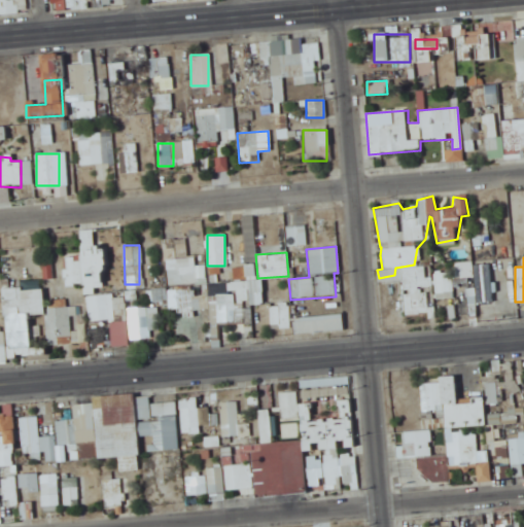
[(71,307),(46,307),(46,339),(71,339),(71,307)]
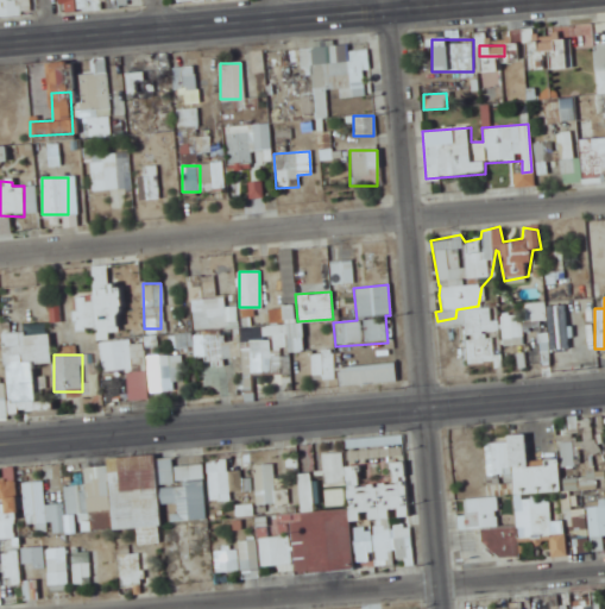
[(150,391),(171,391),(170,356),(149,356),(150,391)]
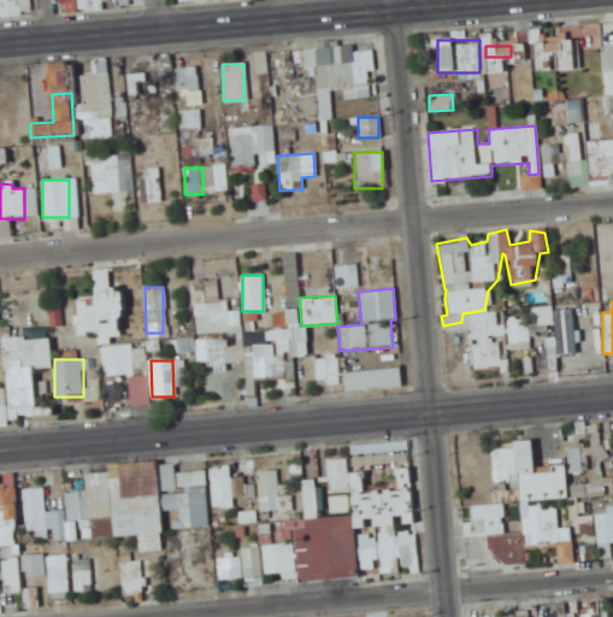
[(400,389),(400,370),(342,371),(342,389),(400,389)]
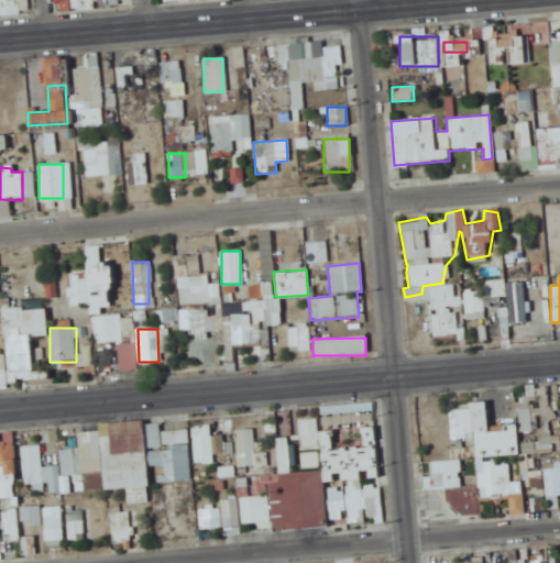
[(134,342),(118,343),(119,370),(135,368),(134,342)]
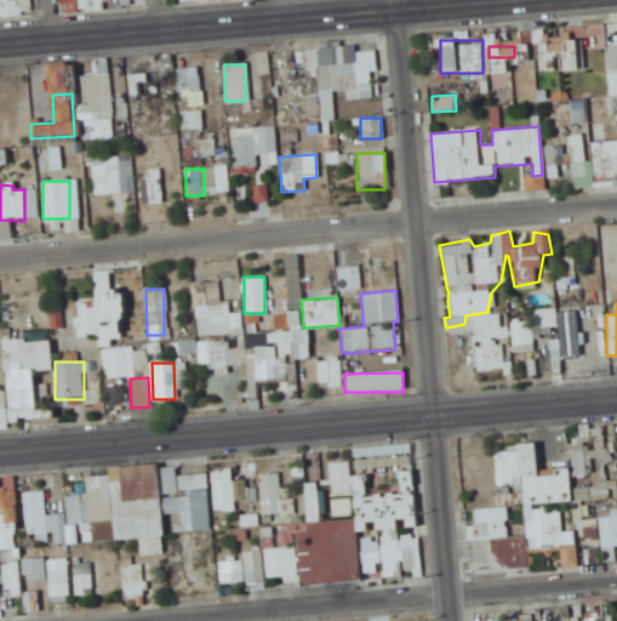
[(298,585),(361,581),(361,575),(418,573),(412,471),(399,472),(400,493),(366,494),(365,474),(350,476),(349,461),(327,462),(330,496),(352,495),(353,518),(319,520),(316,482),(304,483),(307,527),(296,527),(298,585)]
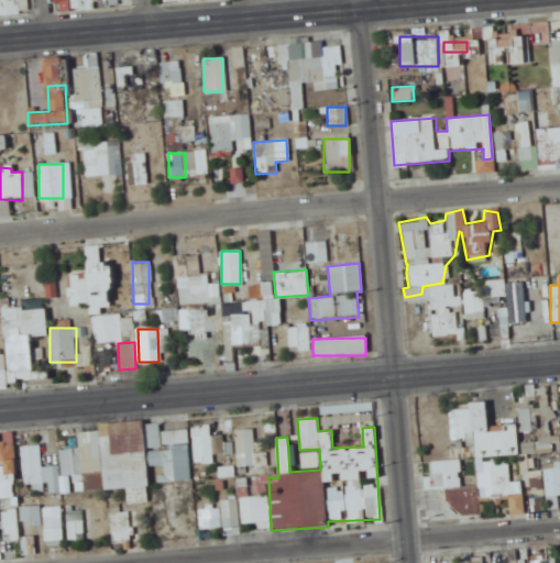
[(77,432),(79,464),(72,462),(70,450),(59,450),(61,466),(46,467),(47,493),(62,492),(61,474),(101,472),(102,489),(129,487),(129,492),(142,490),(147,483),(146,465),(160,468),(156,482),(189,479),(187,446),(160,448),(157,421),(108,424),(107,430),(77,432)]
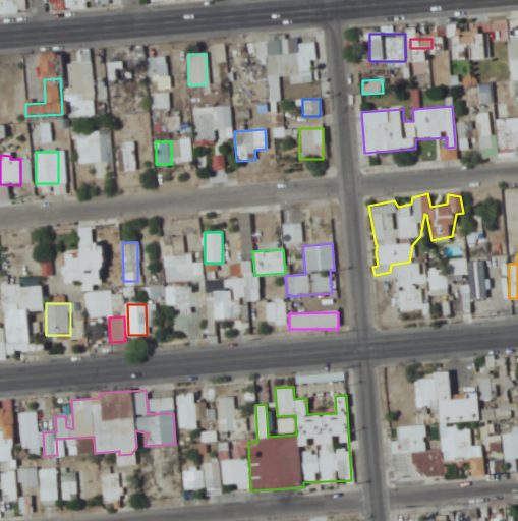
[(178,427),(195,427),(195,420),(207,420),(206,402),(194,402),(193,393),(177,394),(178,427)]
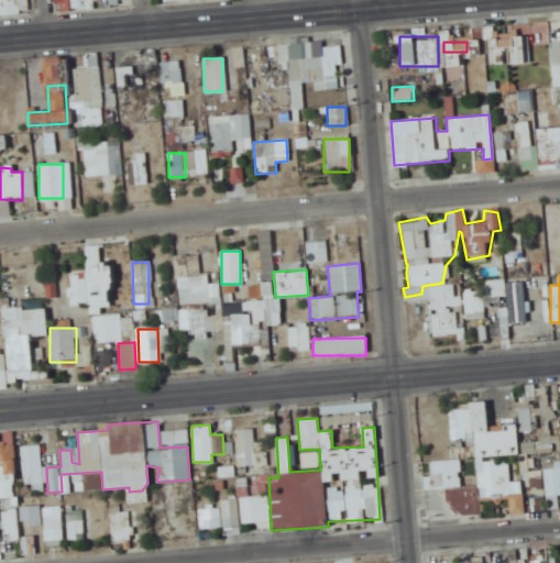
[(472,426),(473,456),(516,455),(515,424),(472,426)]
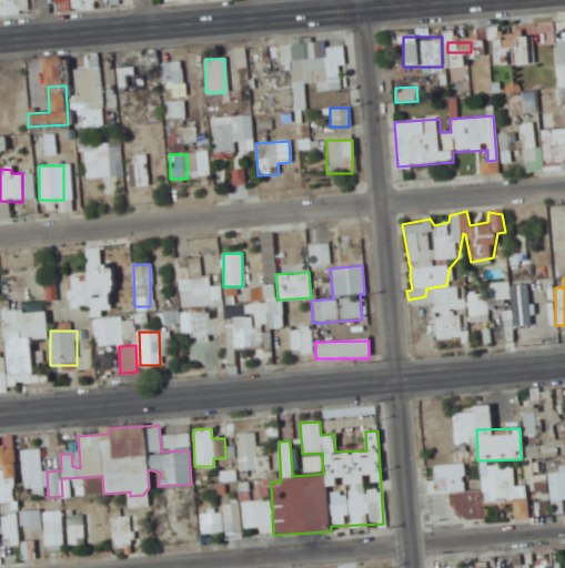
[(254,470),(254,433),(238,433),(238,470),(254,470)]
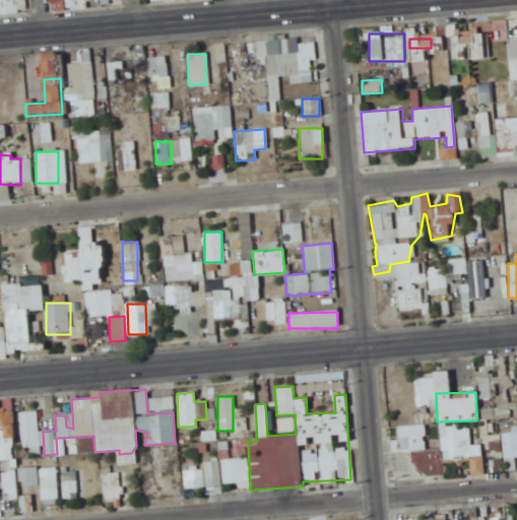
[(20,411),(20,447),(37,447),(37,411),(20,411)]
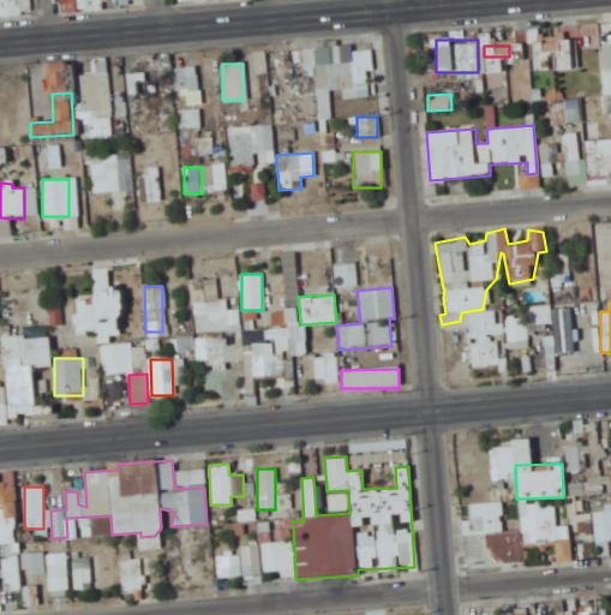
[(327,511),(346,511),(346,494),(327,494),(327,511)]
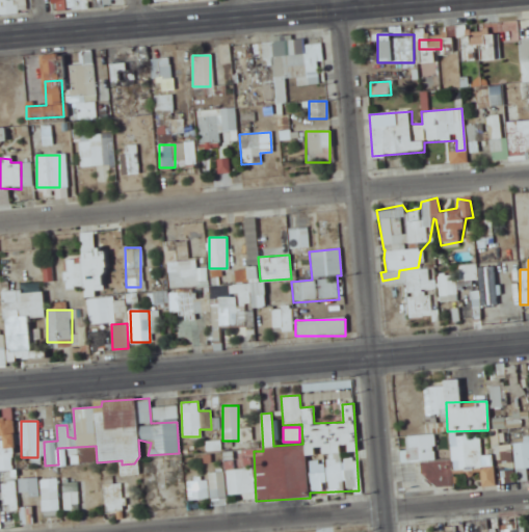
[(405,459),(431,459),(431,435),(405,435),(405,459)]
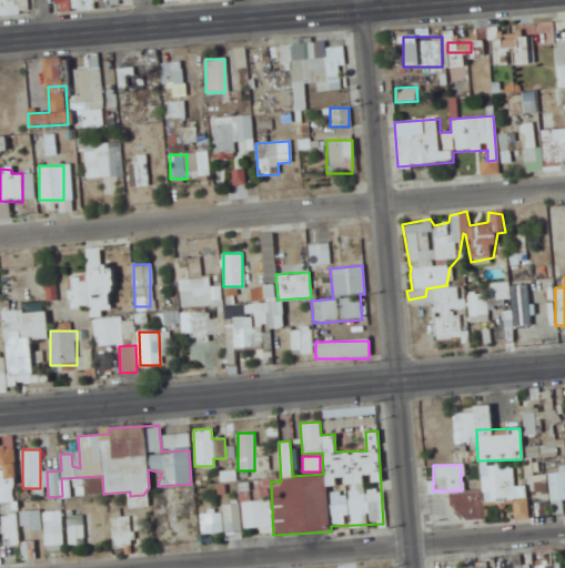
[(0,498),(12,499),(12,468),(0,467),(0,498)]
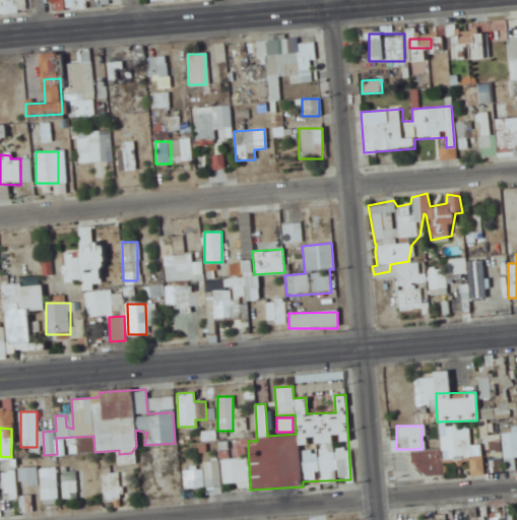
[(516,432),(502,433),(502,458),(516,458),(516,432)]
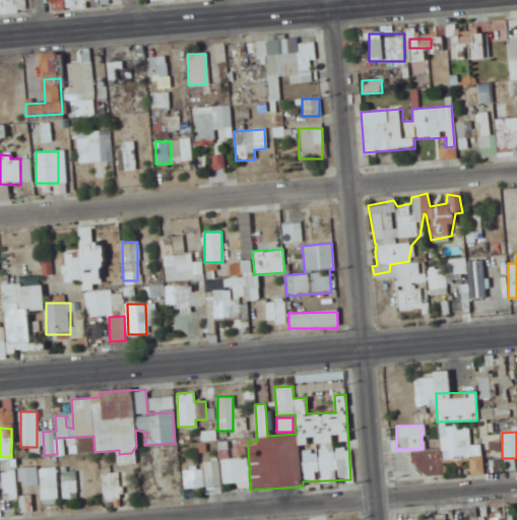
[(499,470),(499,437),(489,437),(489,470),(499,470)]
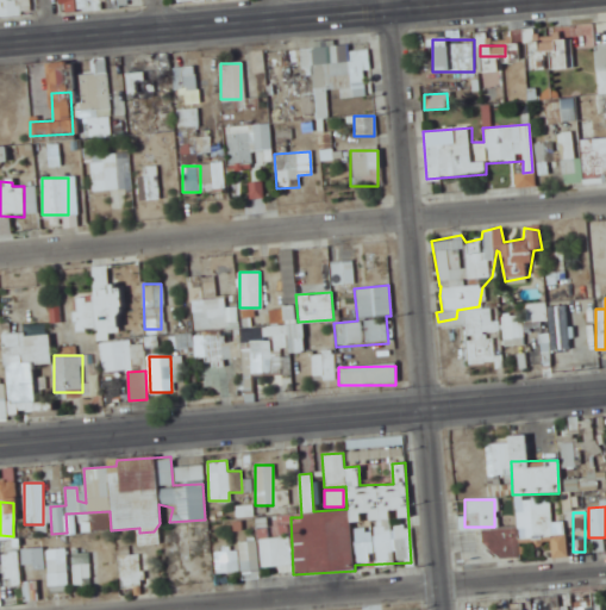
[(485,529),(485,556),(516,556),(516,529),(485,529)]
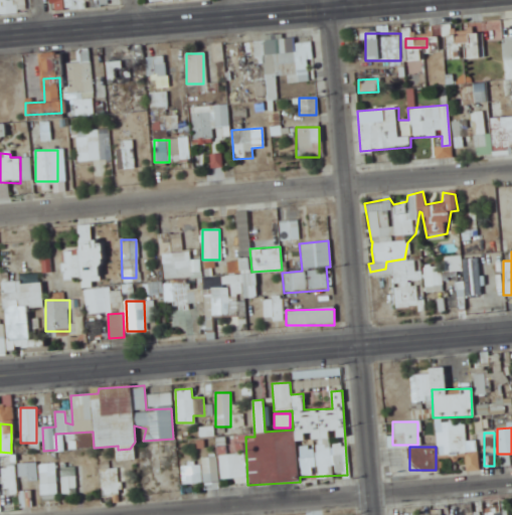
[(243,452),(200,454),(201,462),(181,463),(182,483),(244,480),(243,452)]
